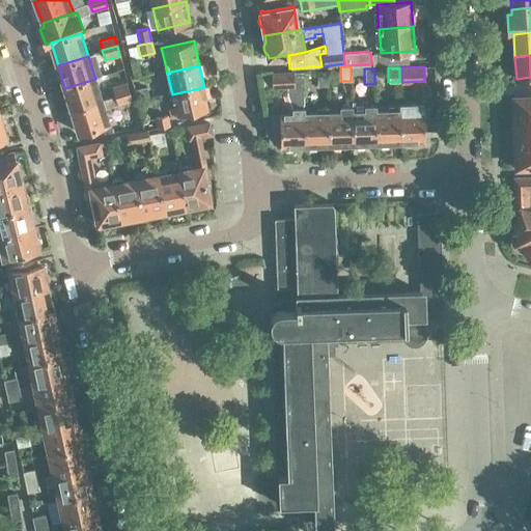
[(303,71),(295,71),(271,73),(272,88),(287,87),(287,93),(292,108),(292,113),(278,114),(280,147),(283,147),(285,149),(292,149),(295,146),(305,146),(304,111),(303,71)]
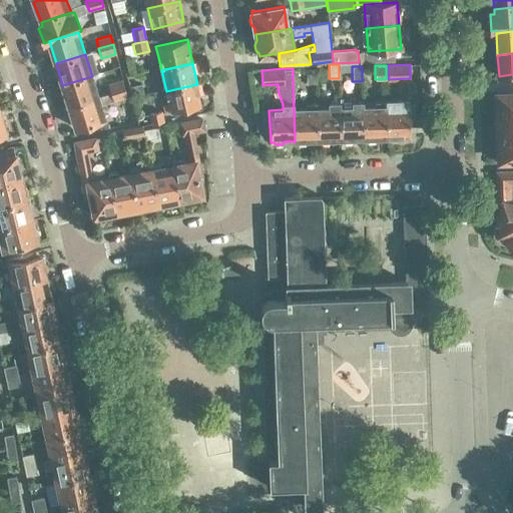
[(316,69),(306,69),(306,83),(316,83),(316,69)]
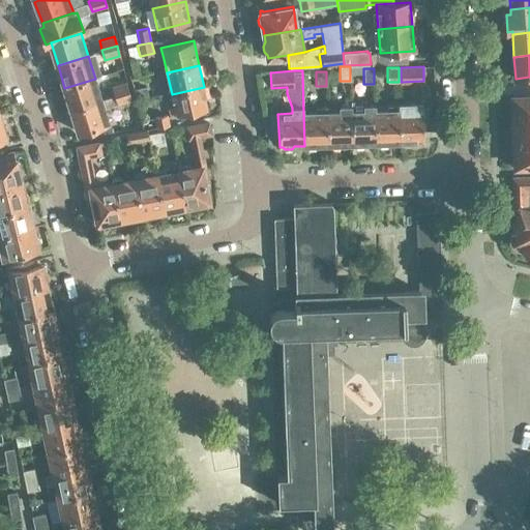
[(64,88),(71,111),(102,101),(95,79),(64,88)]
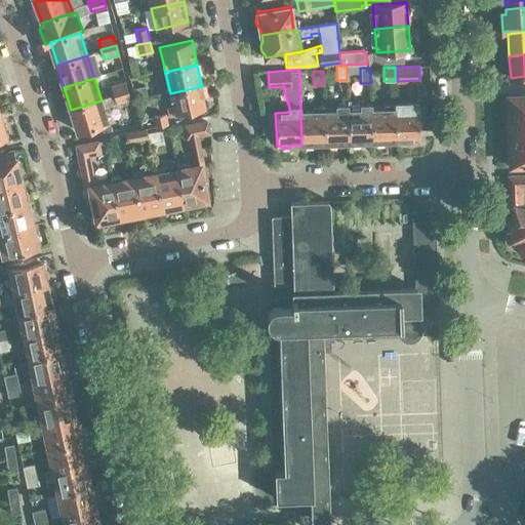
[(114,96),(127,92),(124,80),(111,84),(114,96)]
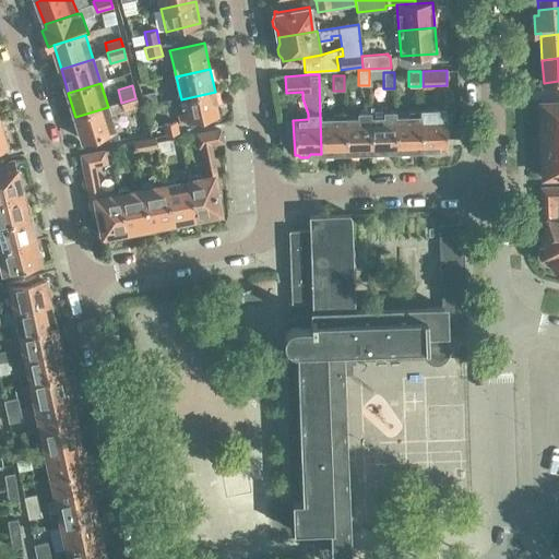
[(155,103),(153,92),(140,95),(142,106),(155,103)]
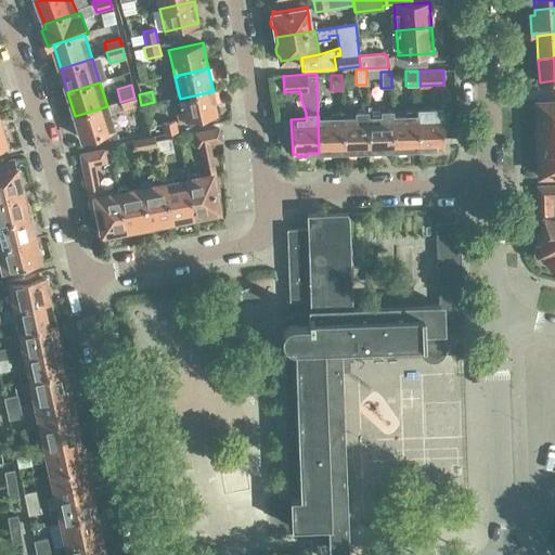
[(214,91),(180,99),(184,120),(218,112),(214,91)]
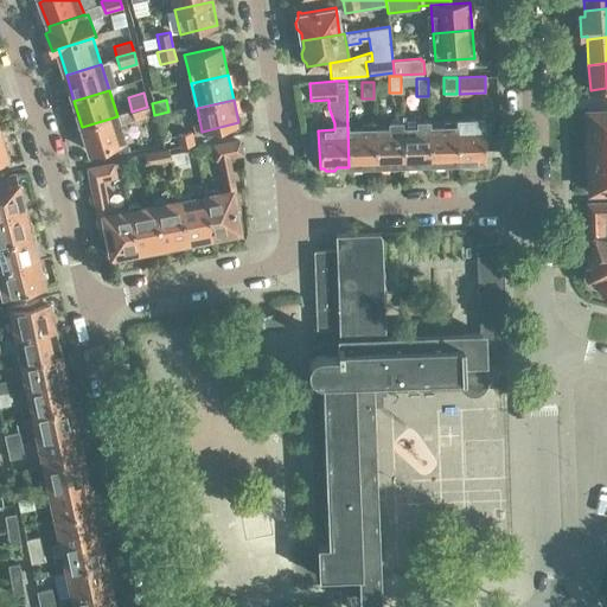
[(148,107),(147,107),(132,112),(134,121),(140,146),(157,141),(151,113),(148,107)]
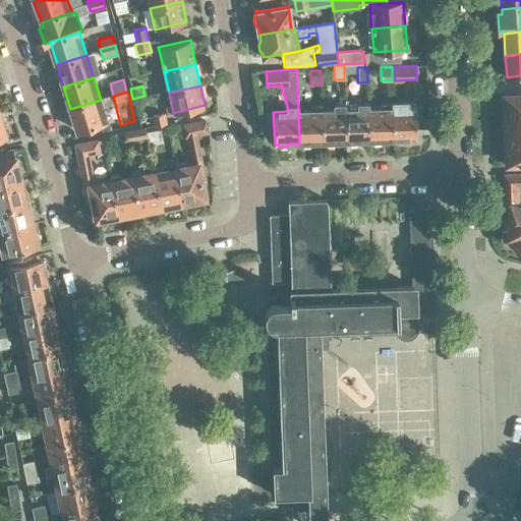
[(502,118),(520,117),(520,93),(504,95),(504,102),(501,102),(502,118)]
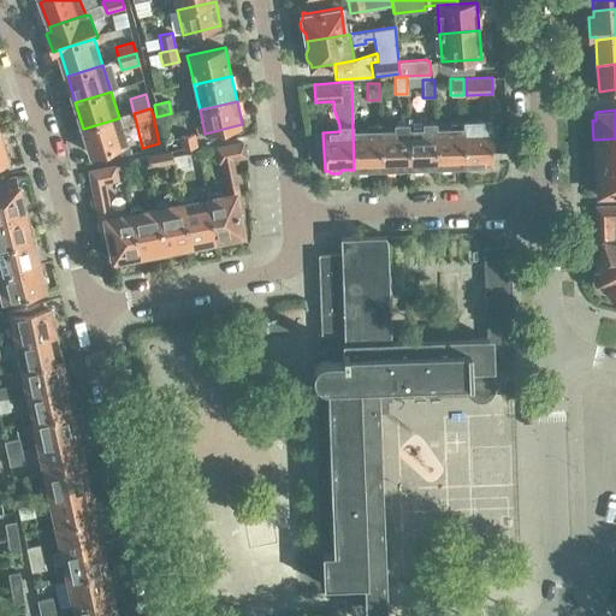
[(395,126),(380,128),(381,169),(384,169),(385,172),(395,172),(396,167),(409,167),(408,126),(408,123),(408,117),(395,118),(395,123),(395,126)]
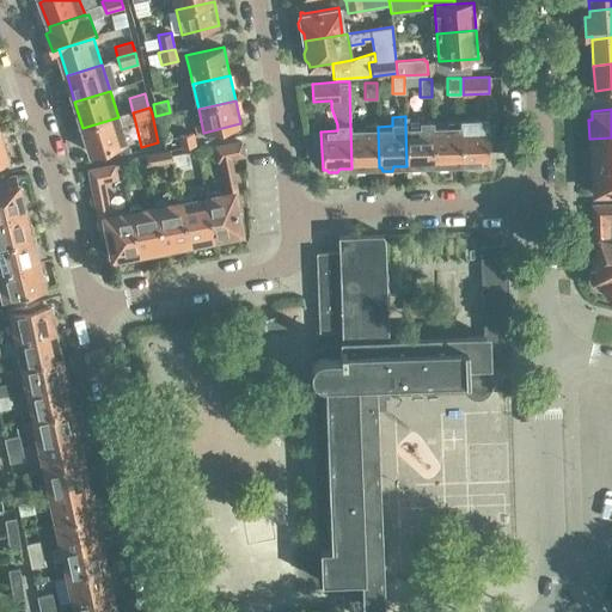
[(118,117),(83,128),(91,152),(127,141),(118,117)]
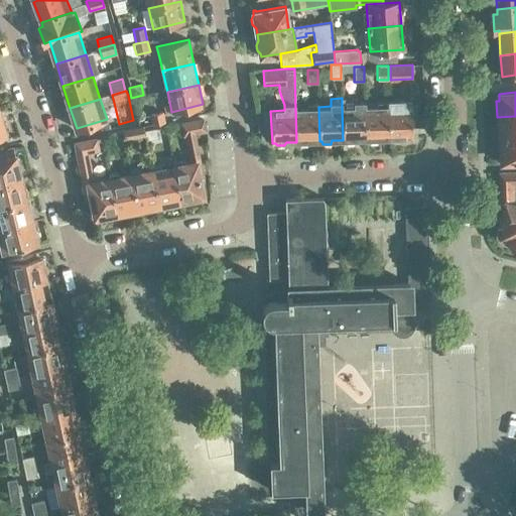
[(412,100),(388,101),(389,138),(392,138),(393,141),(400,141),(401,138),(413,137),(412,100)]
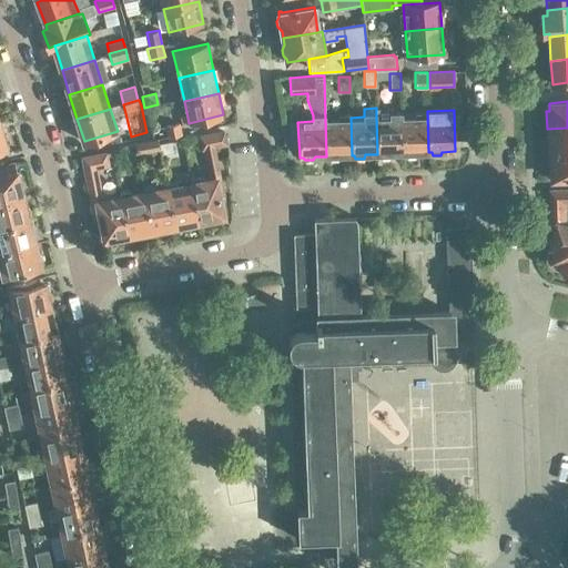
[(415,115),(402,115),(403,153),(405,153),(407,156),(415,156),(416,153),(428,152),(427,111),(415,111),(415,115)]
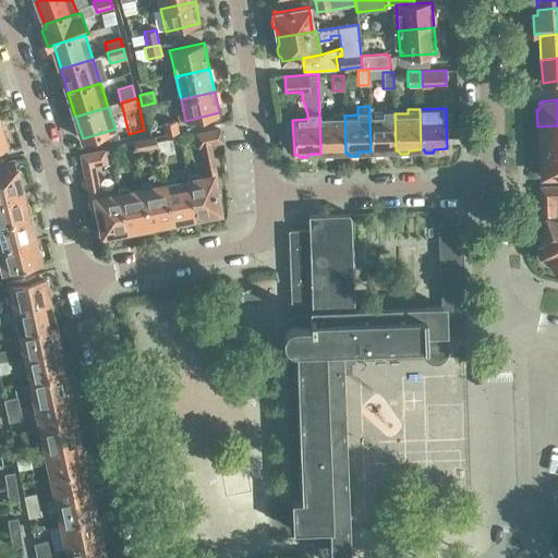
[(370,114),(371,152),(373,152),(375,155),(383,155),(385,152),(396,150),(395,113),(395,110),(383,111),(383,114),(370,114)]
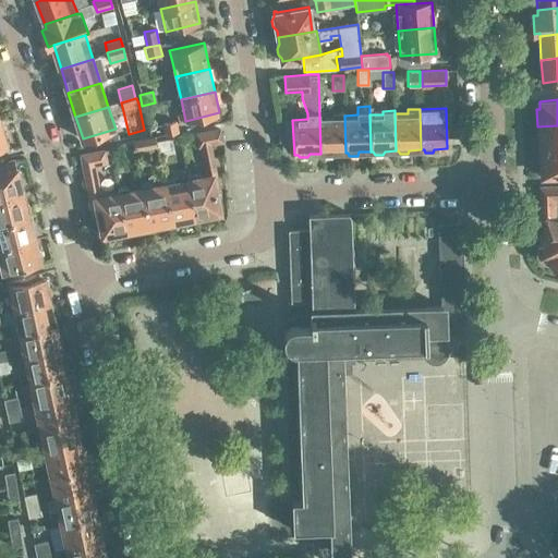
[(334,153),(346,153),(344,116),(344,112),(332,112),(332,116),(319,117),(320,154),(323,154),(324,157),(332,156),(334,153)]
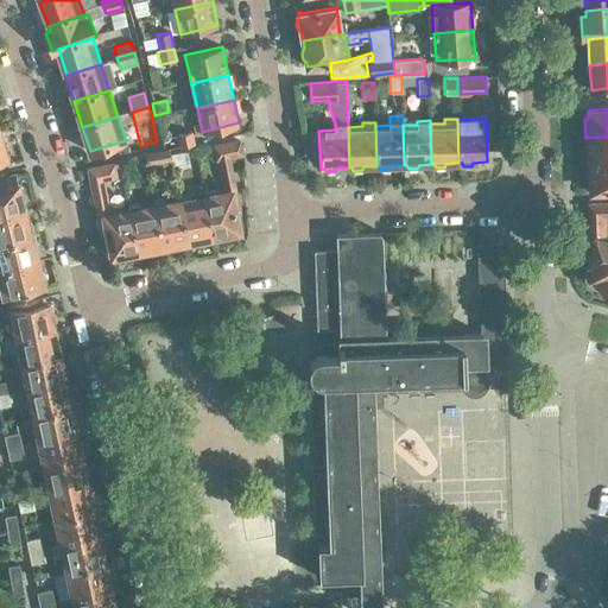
[(181,145),(194,143),(191,131),(178,133),(181,145)]
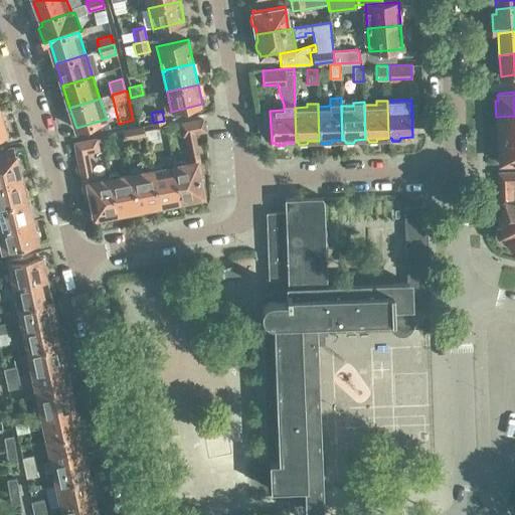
[(514,116),(496,117),(496,140),(514,139),(514,116)]
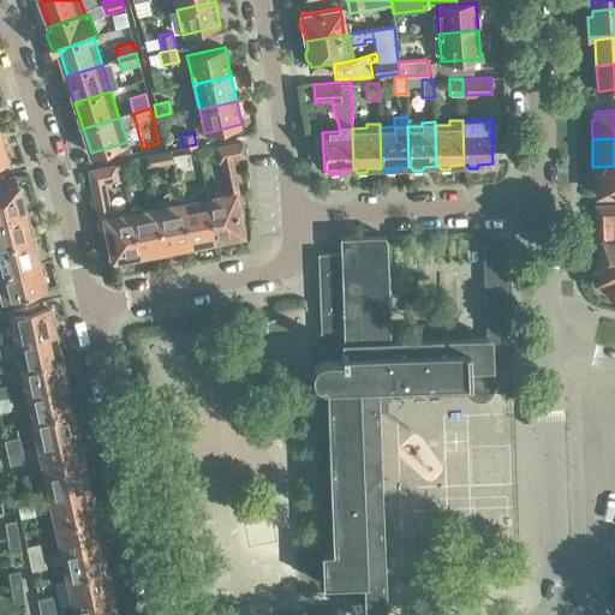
[(236,178),(232,159),(245,156),(243,142),(216,148),(219,161),(220,161),(224,180),(236,178)]
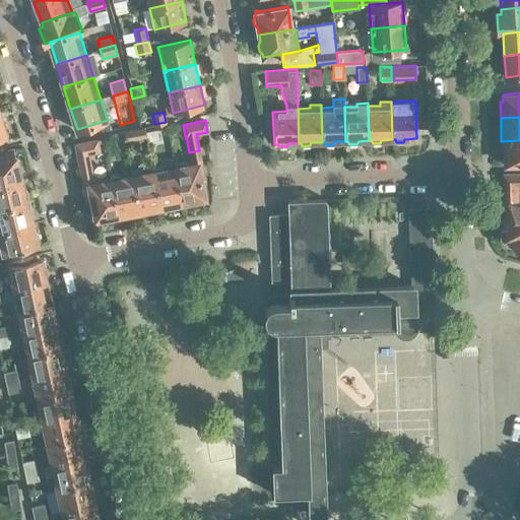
[(143,128),(123,131),(125,141),(145,137),(144,133),(143,128)]
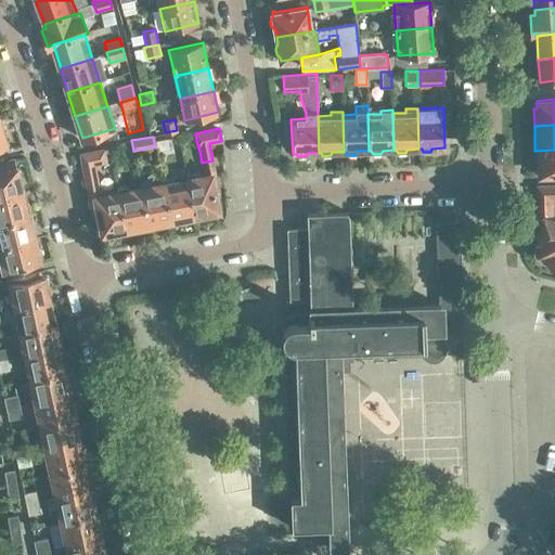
[(154,142),(155,146),(156,151),(168,149),(166,139),(154,142)]
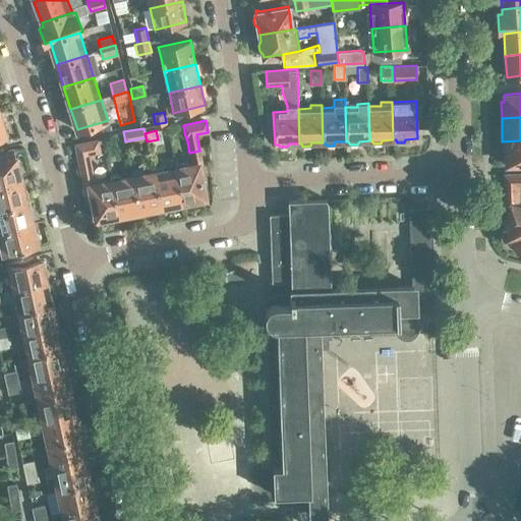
[(125,141),(123,131),(111,134),(113,143),(125,141)]
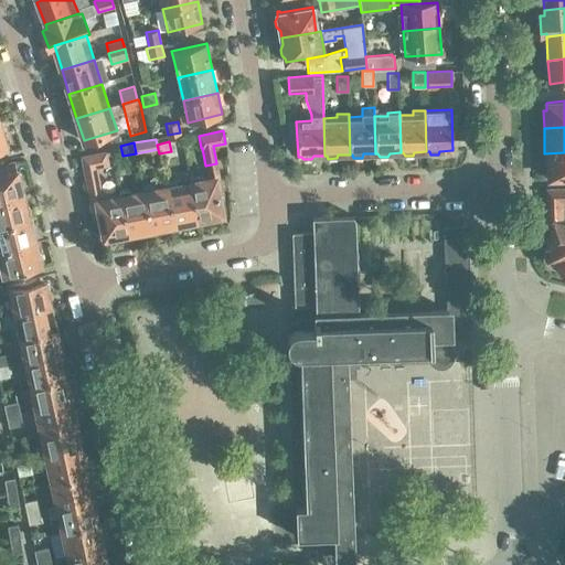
[(106,151),(94,155),(97,169),(108,166),(108,162),(106,151)]
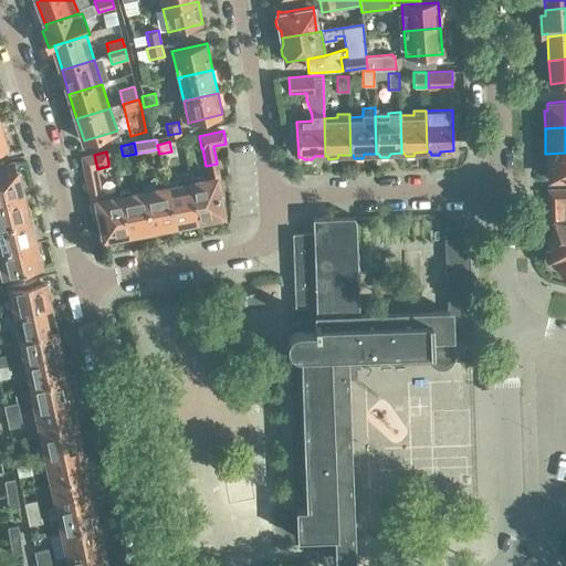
[(565,153),(545,154),(546,178),(565,177),(565,153)]
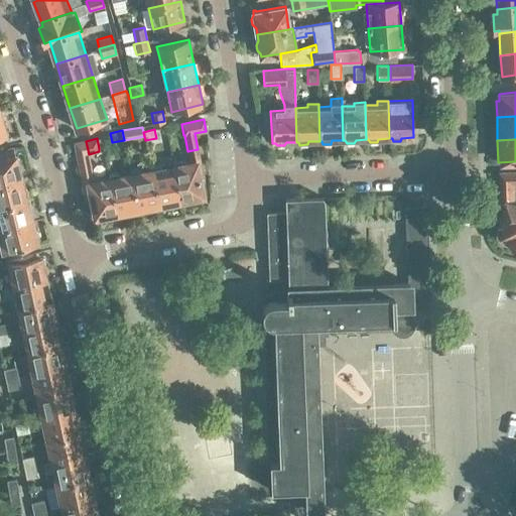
[(0,183),(21,178),(18,168),(21,166),(19,159),(16,158),(13,147),(0,149),(0,183)]
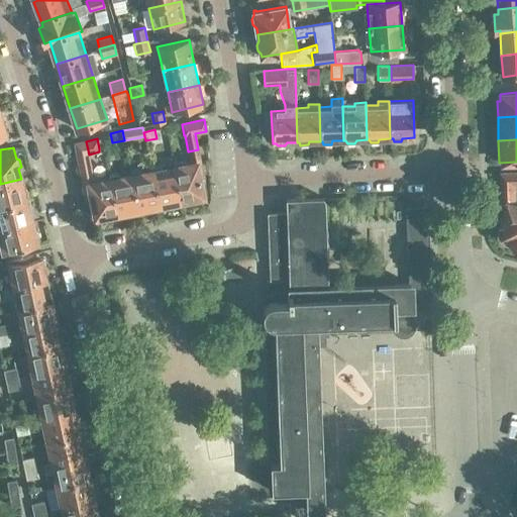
[(190,161),(175,164),(182,201),(189,200),(191,202),(199,200),(199,198),(205,197),(205,195),(203,195),(200,180),(204,179),(198,149),(188,151),(190,161)]
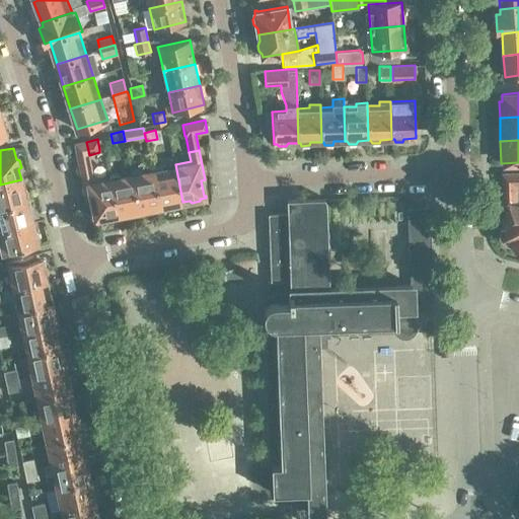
[(93,180),(90,160),(78,162),(86,200),(91,199),(94,218),(93,218),(93,220),(104,217),(106,220),(114,218),(115,215),(119,214),(113,176),(93,180)]
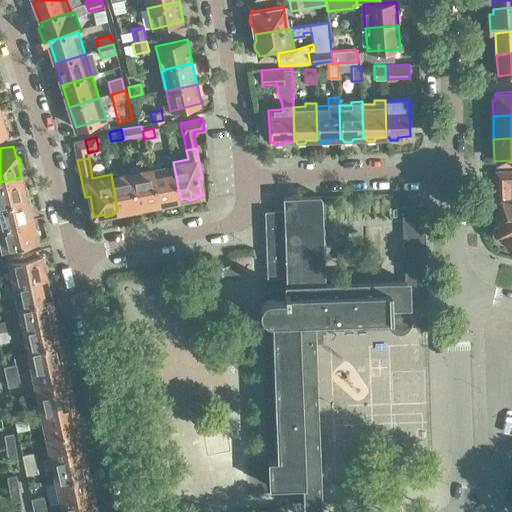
[(173,162),(152,166),(159,203),(166,202),(168,204),(177,202),(177,200),(180,199),(173,162)]
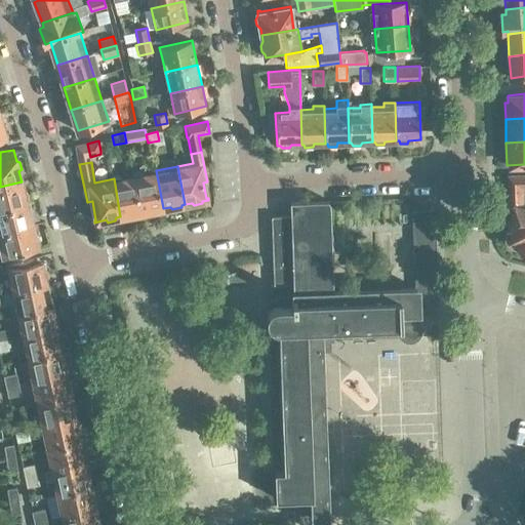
[(160,209),(163,208),(156,170),(135,174),(142,212),(149,211),(151,213),(159,212),(160,209)]
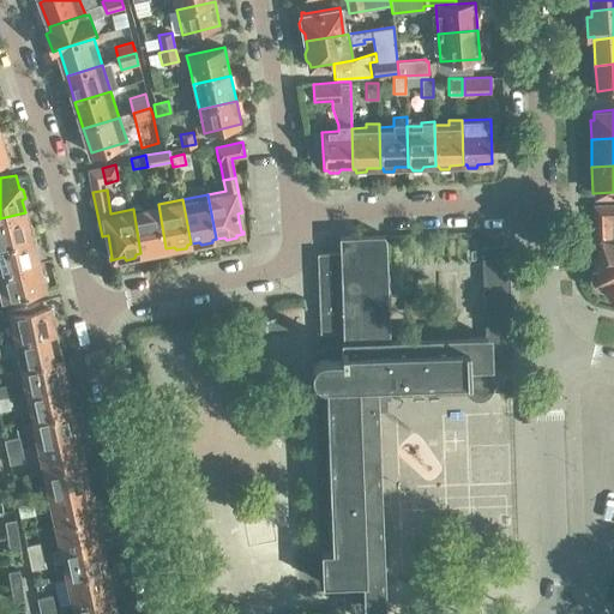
[(158,204),(133,209),(140,253),(149,252),(150,254),(160,253),(161,250),(166,248),(158,204)]
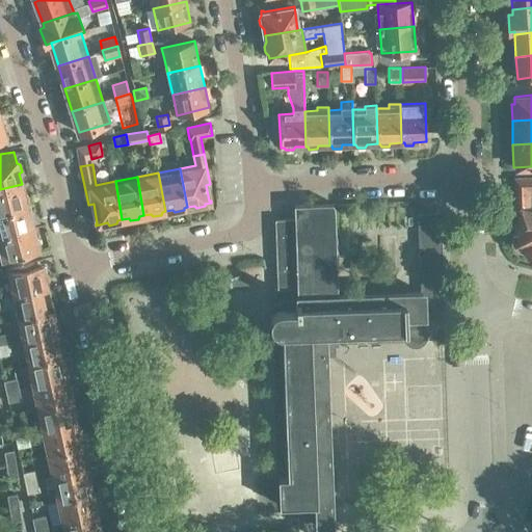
[(531,253),(531,177),(514,178),(515,213),(519,213),(514,231),(515,232),(513,242),(515,242),(515,244),(523,245),(522,250),(531,253)]
